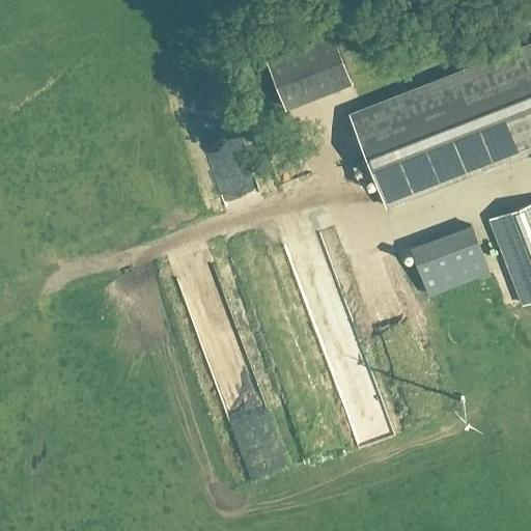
[(352,81),(332,33),(264,59),(284,107),(352,81)]
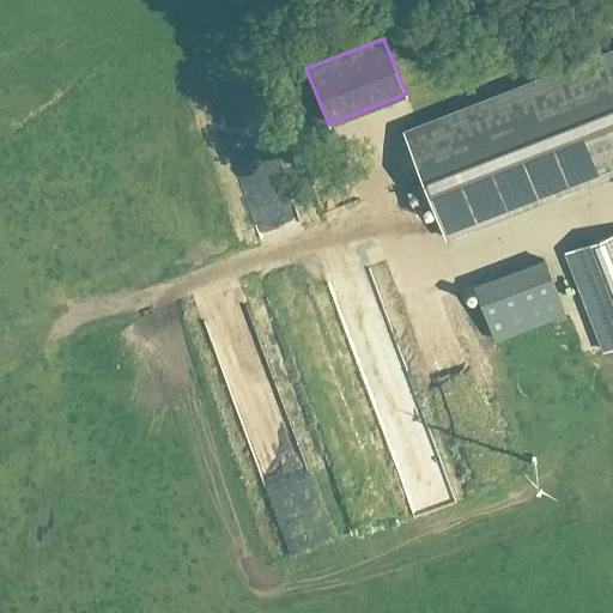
[(612,171),(612,49),(405,131),(445,237),(612,171)]
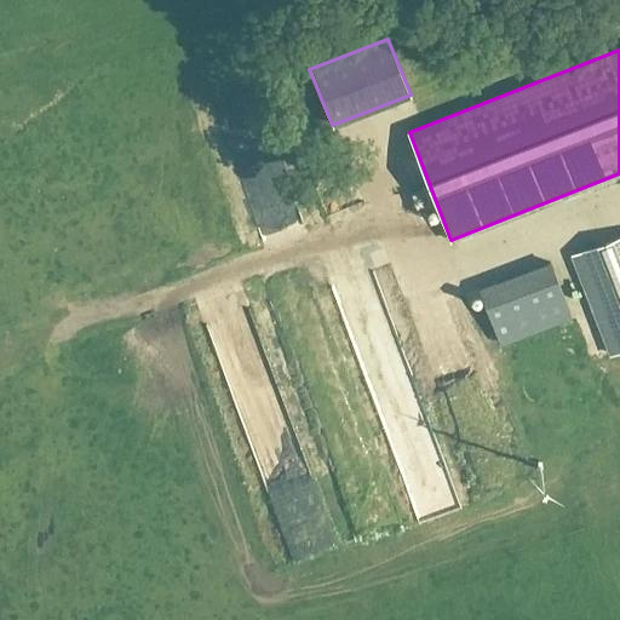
[(619,235),(572,254),(612,354),(619,350),(619,235)]
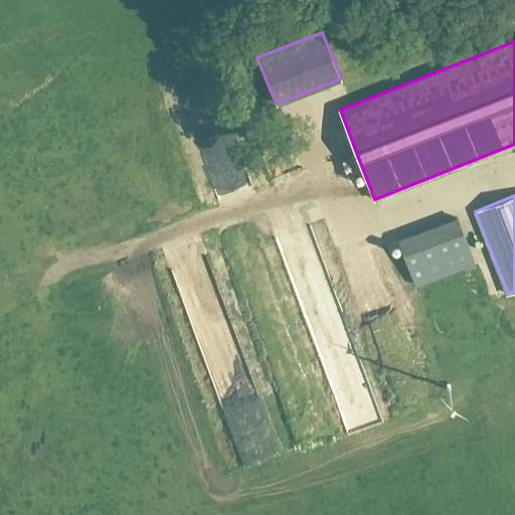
[(416,285),(475,263),(458,217),(399,239),(416,285)]
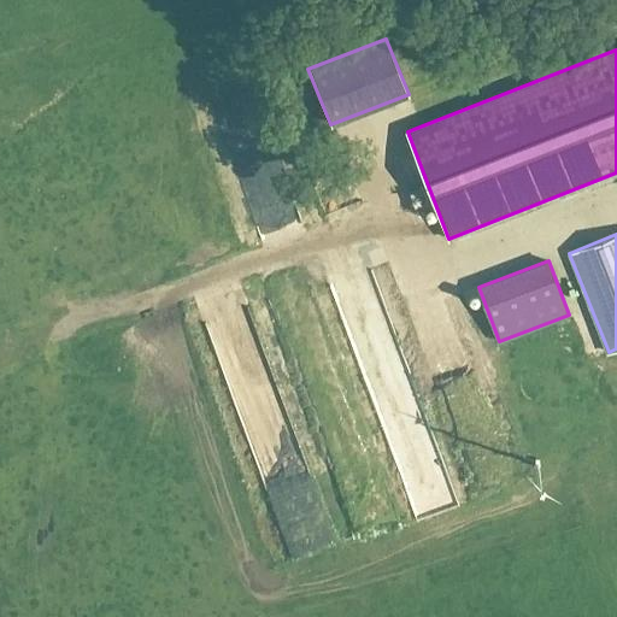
[(280,344),(257,275),(197,295),(244,439),(285,425),(259,350),(280,344)]
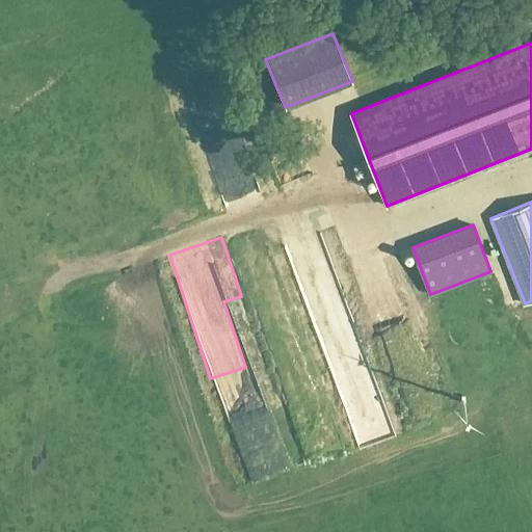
[(329,319),(315,323),(323,351),(338,347),(329,319)]
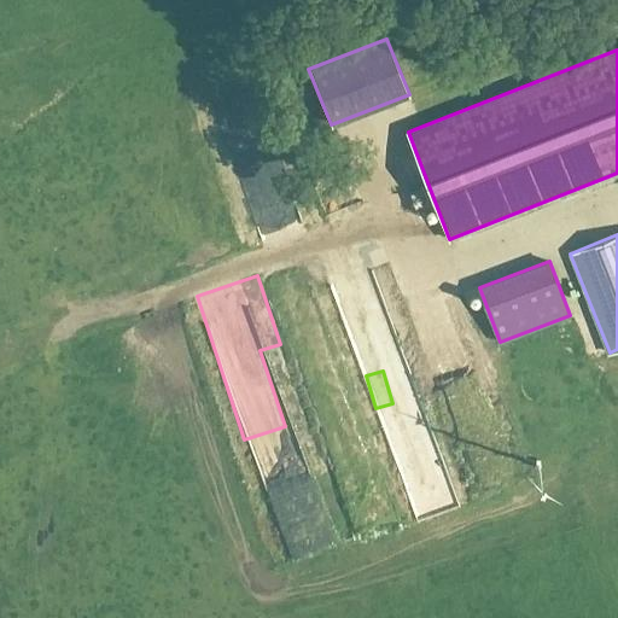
[(285,398),(298,394),(315,435),(351,419),(333,373),(283,394),(285,398)]
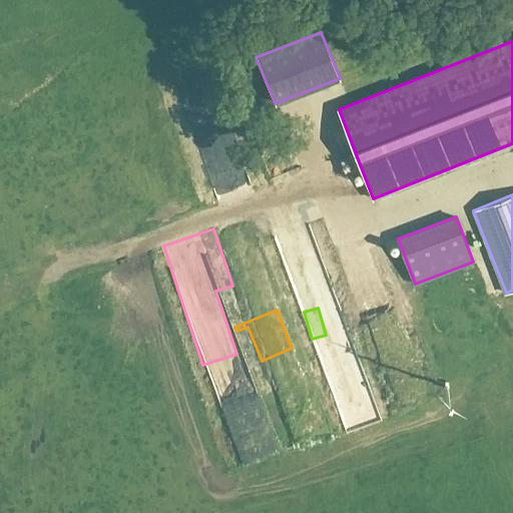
[(260,419),(231,431),(246,466),(275,454),(260,419)]
